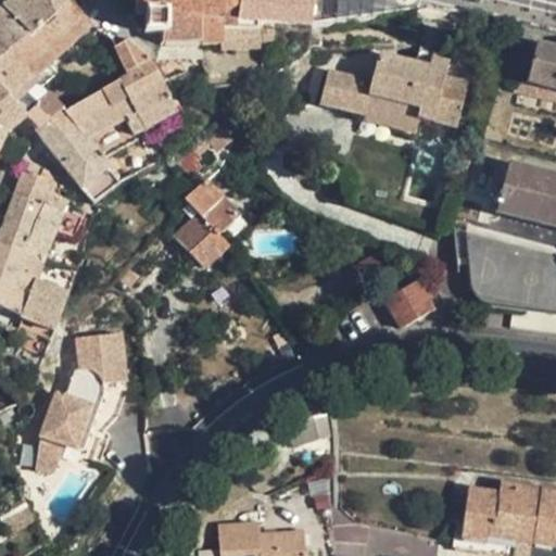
[(14,0),(2,7),(32,37),(57,16),(72,2),(71,0),(14,0)]
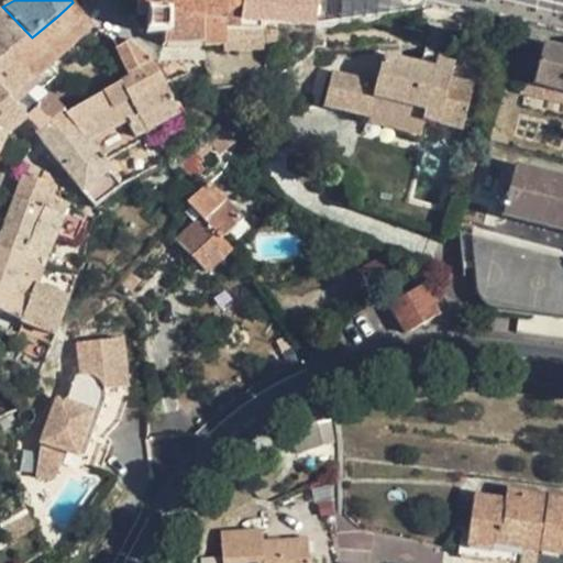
[(165,35),(164,45),(205,44),(205,19),(224,19),(224,28),(241,29),(241,20),(243,0),(135,0),(136,18),(146,18),(146,35),(165,35)]
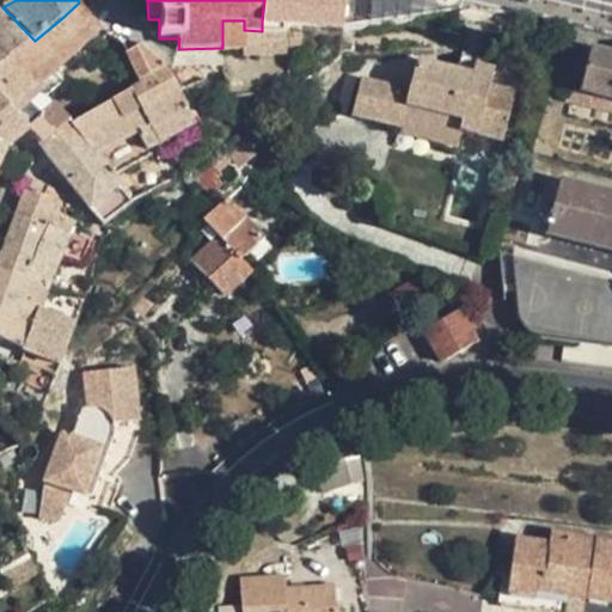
[(346,0),(264,0),(262,22),(262,31),(287,32),(287,24),(343,29),(346,0)]
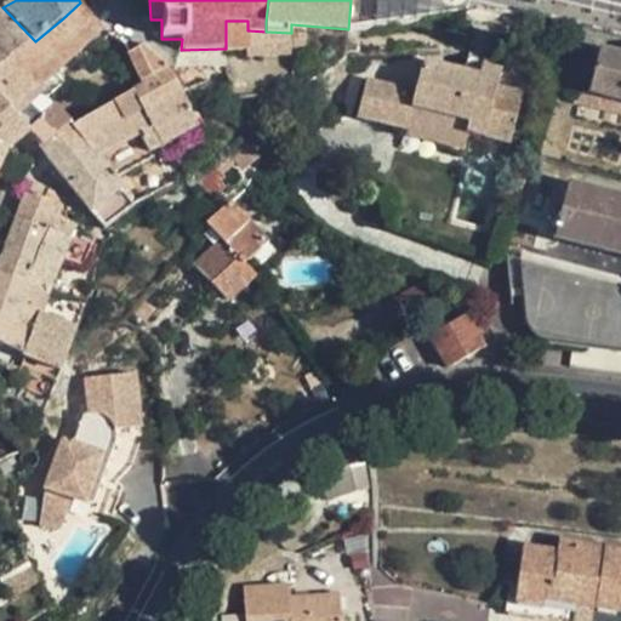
[(38,87),(103,28),(80,3),(63,18),(35,41),(11,60),(38,87)]
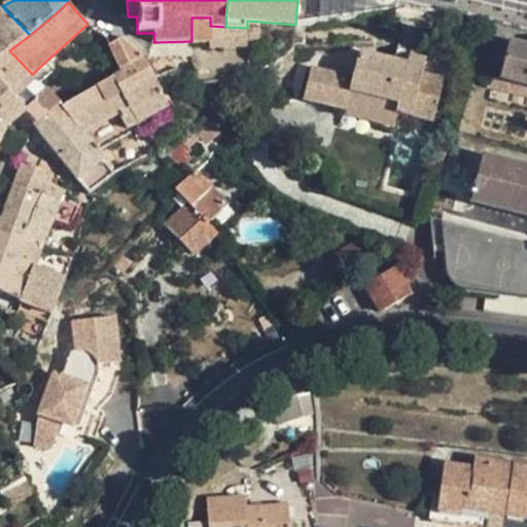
[(2,6),(0,8),(0,43),(6,50),(7,53),(9,50),(30,35),(2,6)]
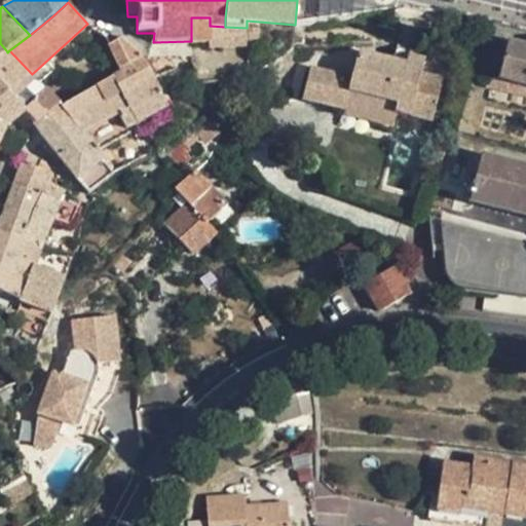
[(191,41),(210,41),(210,26),(210,17),(191,17),(191,41)]
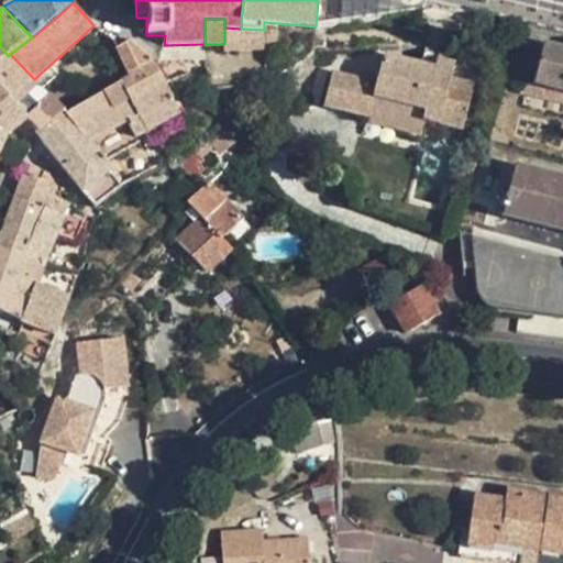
[(264,42),(264,30),(241,29),(224,28),(224,44),(224,50),(265,48),(265,43),(264,42)]
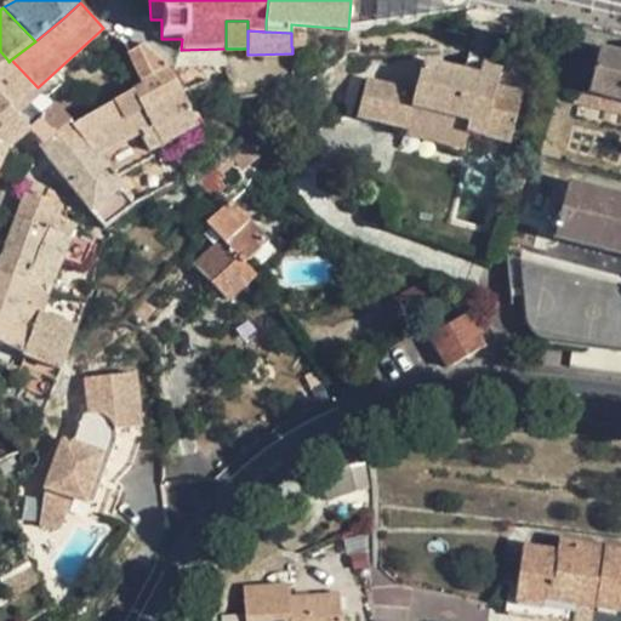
[(307,34),(291,33),(291,46),(292,47),(307,47),(307,34)]
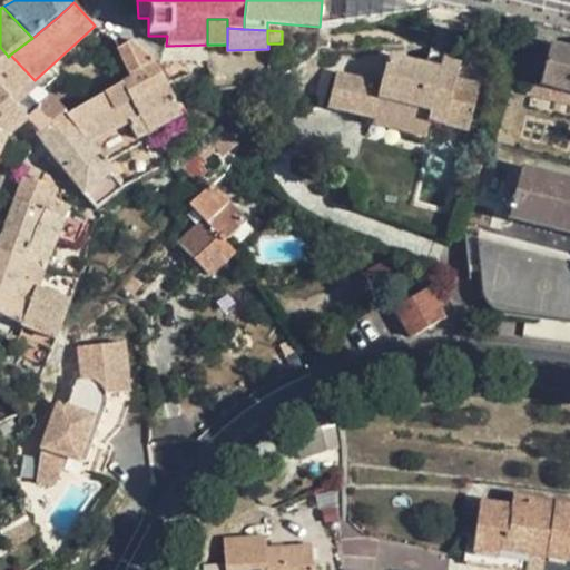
[(118,49),(130,77),(156,64),(154,60),(133,41),(124,46),(118,49)]
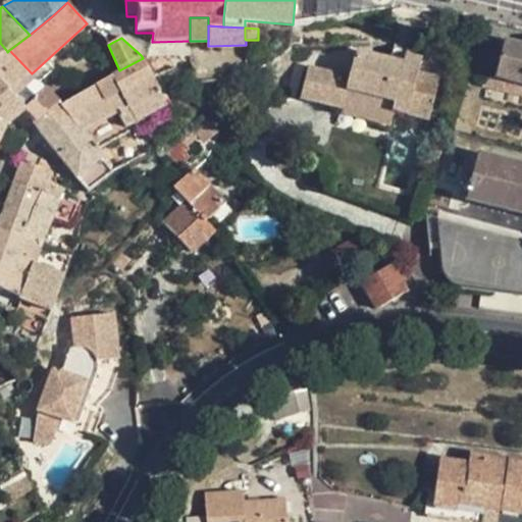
[(521,45),(504,41),(494,76),(494,77),(521,84),(521,164),(477,154),(466,200),(521,213),(521,45)]
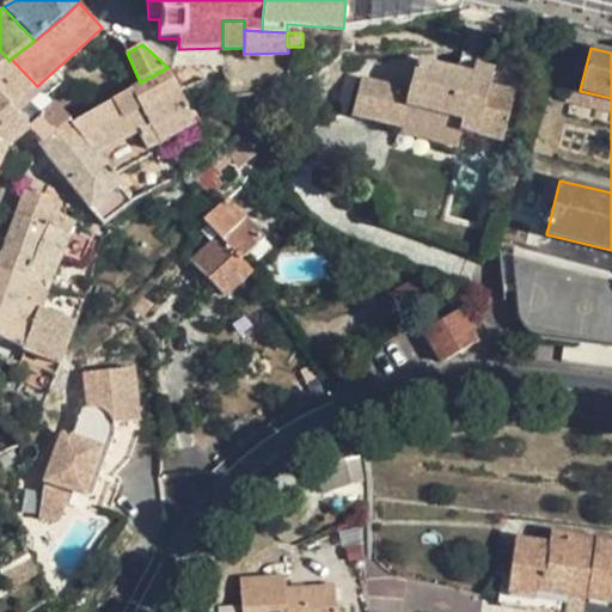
[(502,141),(515,90),(491,84),(495,68),(477,63),(475,73),(418,57),(410,90),(362,77),(353,115),(427,132),(426,141),(457,150),(461,130),(502,141)]
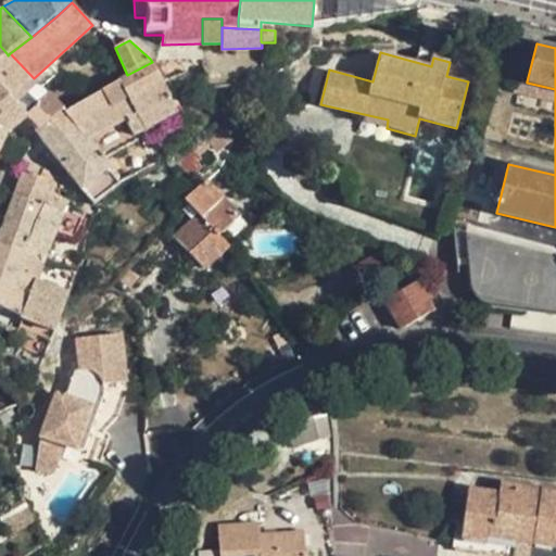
[(0,90),(27,118),(38,131),(64,110),(34,78),(10,53),(8,55),(7,53),(0,57),(0,90)]
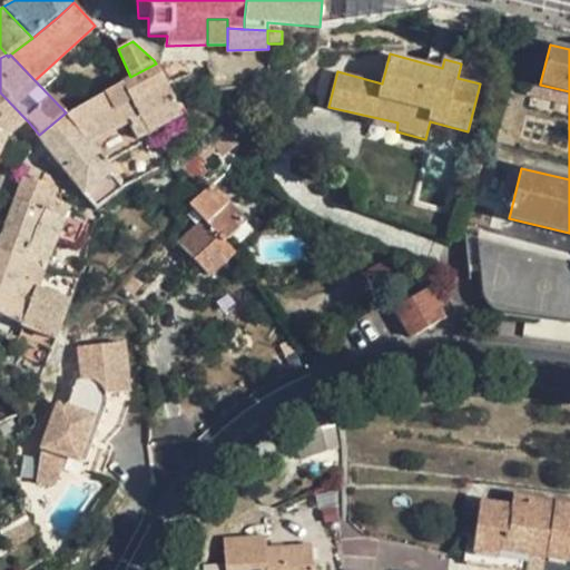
[(182,115),(156,64),(130,77),(68,115),(66,112),(39,135),(49,148),(43,153),(60,175),(66,170),(97,210),(125,188),(106,164),(139,146),(137,140),(182,115)]
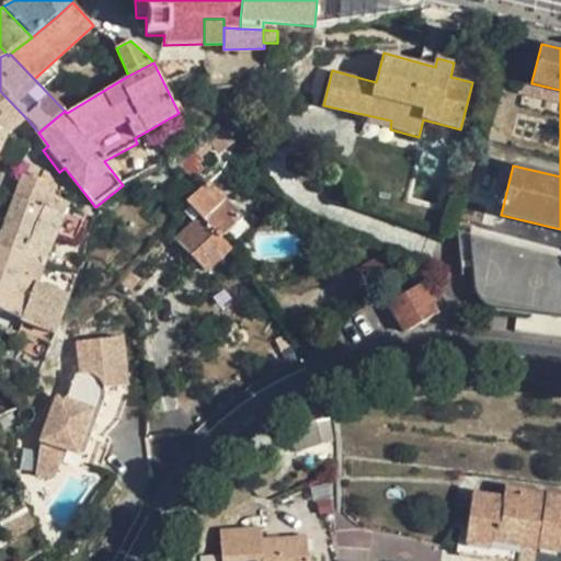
[(560,90),(531,83),(531,82),(523,80),(521,90),(560,100),(560,90)]
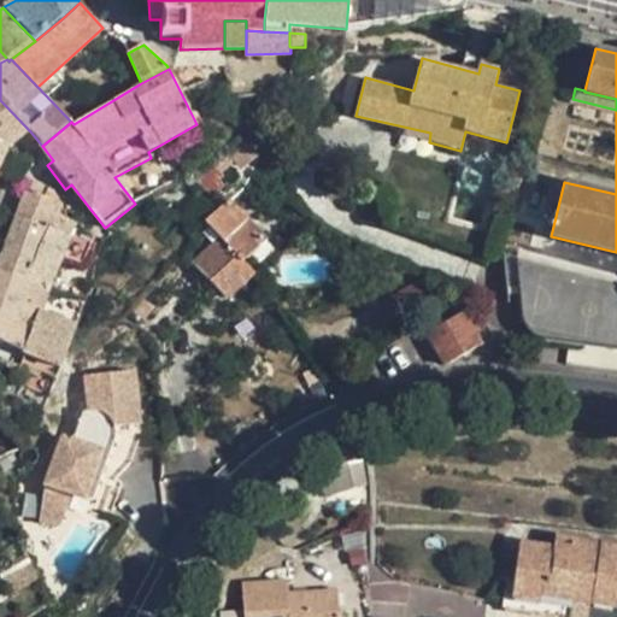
[(10,150),(30,131),(0,100),(0,144),(7,148),(10,150)]
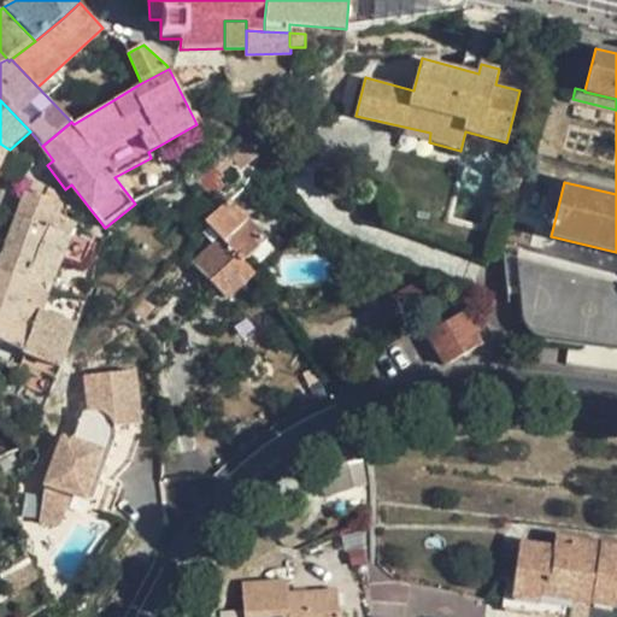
[(0,144),(0,175),(19,186),(34,165),(10,150),(7,148),(0,144)]
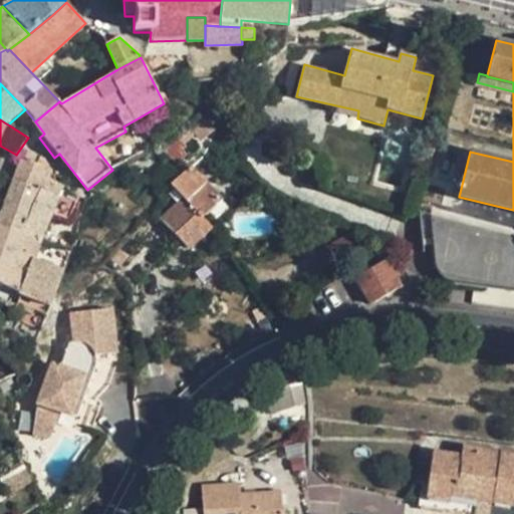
[(22,159),(14,181),(39,193),(55,166),(41,157),(28,150),(22,159)]
